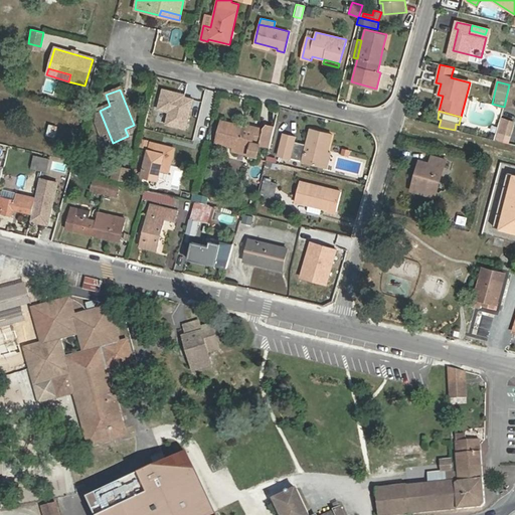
[(511,143),(514,119),(500,117),(496,140),(511,143)]
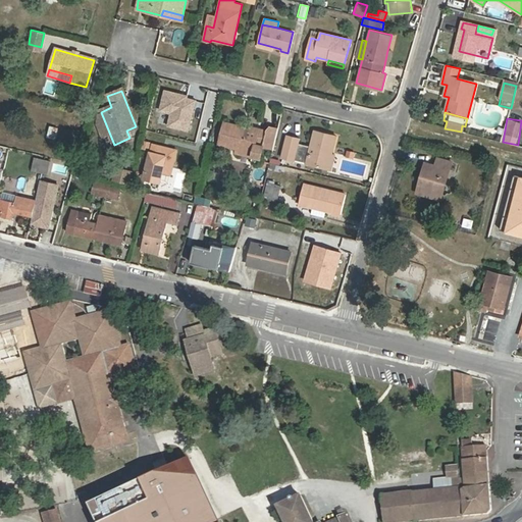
[(243,129),(244,126),(224,122),(219,146),(236,149),(235,154),(252,158),(255,144),(263,146),(267,131),(258,128),(257,133),(243,129)]
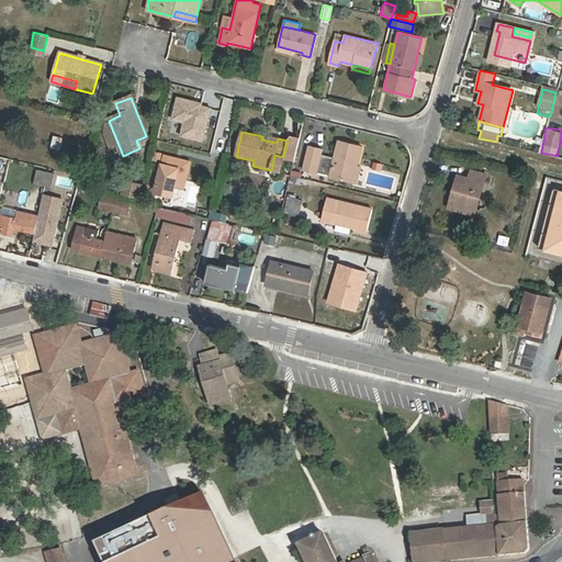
[(60,149),(63,136),(53,135),(51,148),(60,149)]
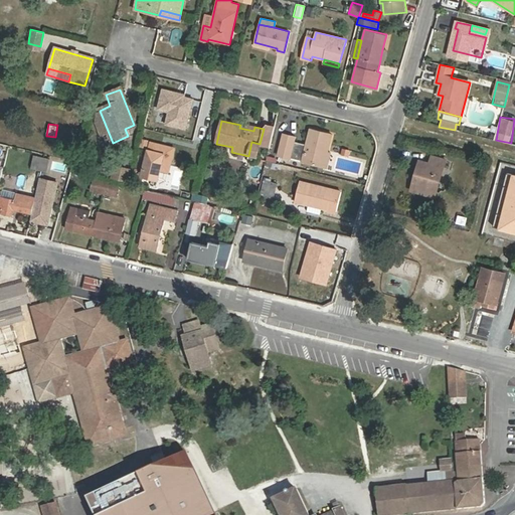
[(307,145),(303,161),(303,163),(324,168),(327,153),(332,134),(311,129),(307,145)]
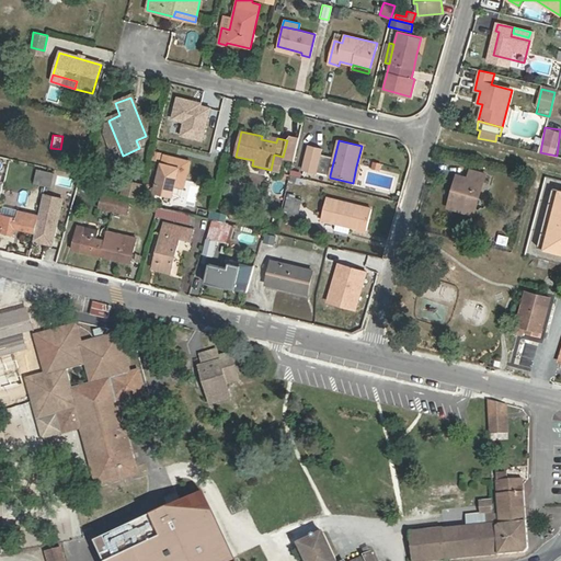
[(317,172),(321,155),(322,149),(309,146),(304,169),(317,172)]
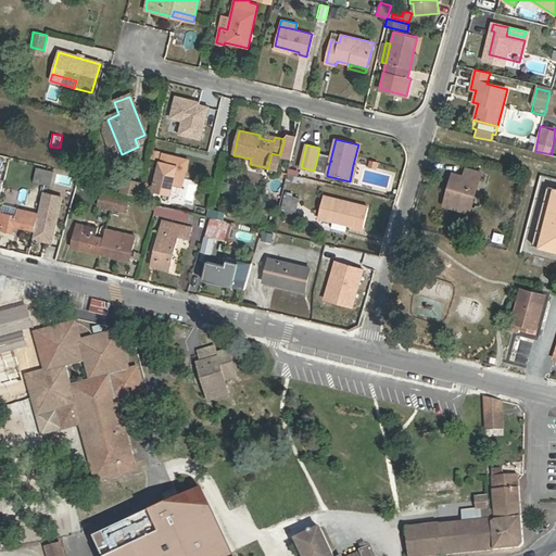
[(175,155),(163,153),(155,189),(171,192),(173,185),(175,175),(184,177),(188,159),(178,156),(178,159),(174,158),(175,155)]
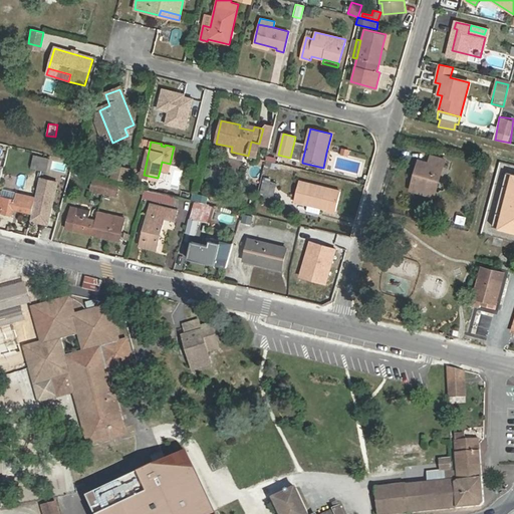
[(294,142),(290,158),(302,161),(306,145),(294,142)]
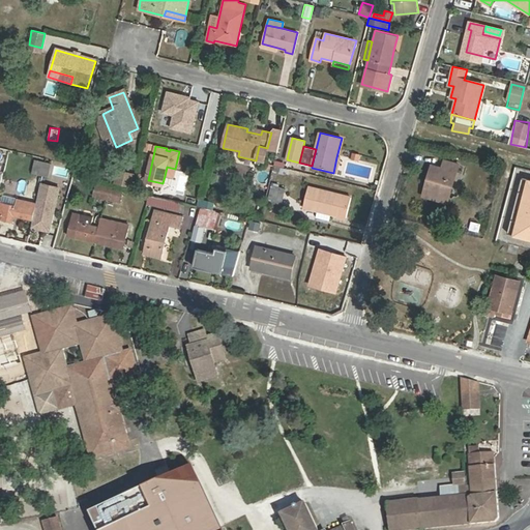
[(50,165),(35,162),(33,173),(48,176),(50,165)]
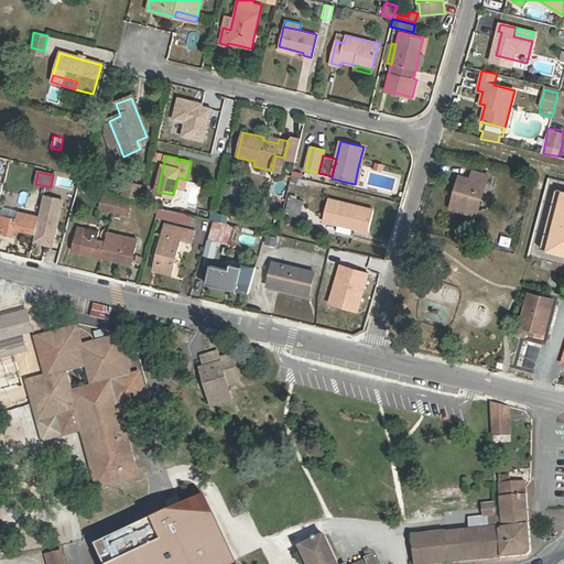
[(451,208),(477,217),(489,176),(473,172),(470,180),(459,176),(451,208)]
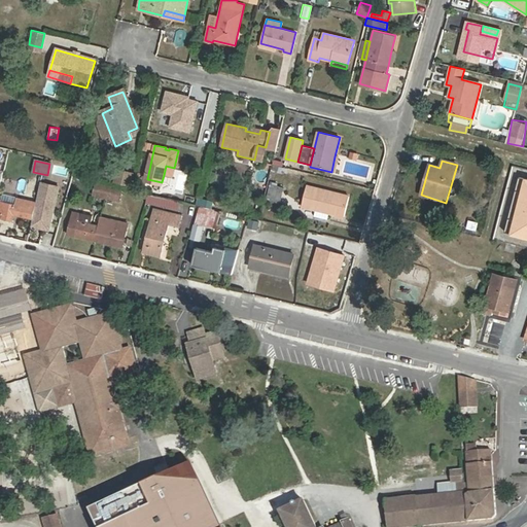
[(164,175),(172,177),(174,168),(166,166),(164,175)]
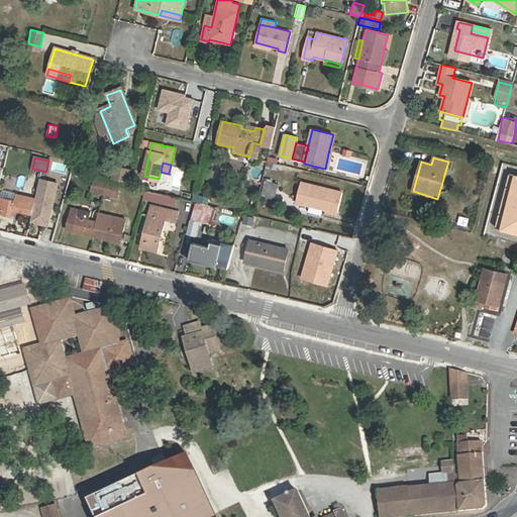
[(516,174),(515,174),(500,229),(516,233),(516,174)]
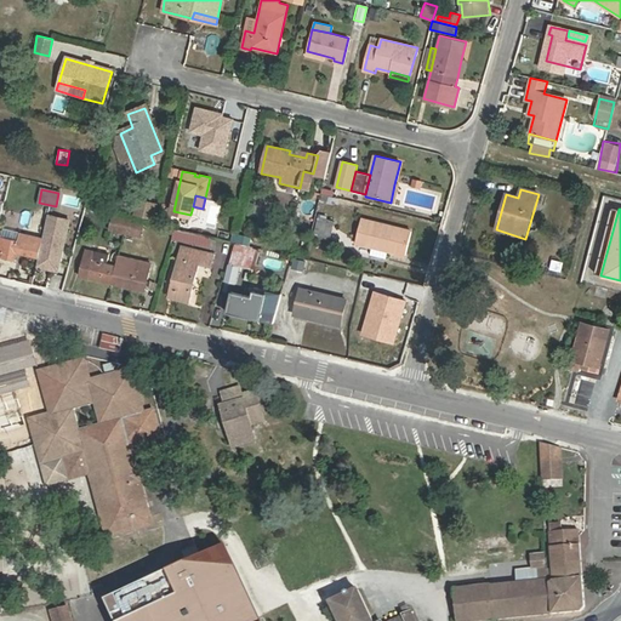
[(110,231),(124,233),(127,220),(114,216),(110,231)]
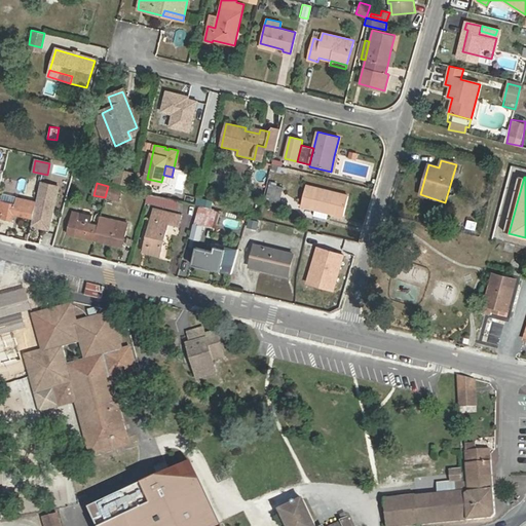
[(65,196),(66,188),(51,185),(49,193),(65,196)]
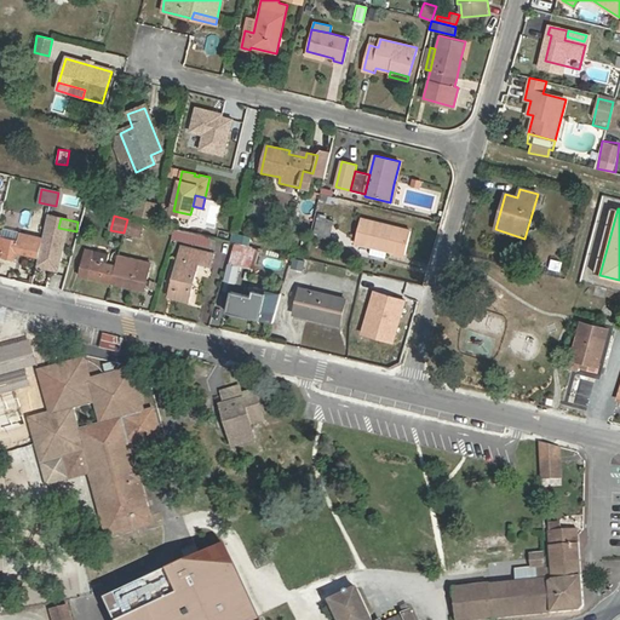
[(141,236),(144,223),(127,219),(124,233),(141,236)]
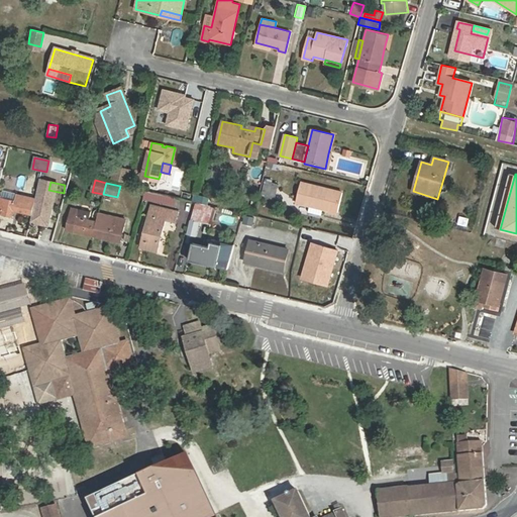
[(343,193),(301,183),(297,203),(338,212),(343,193)]
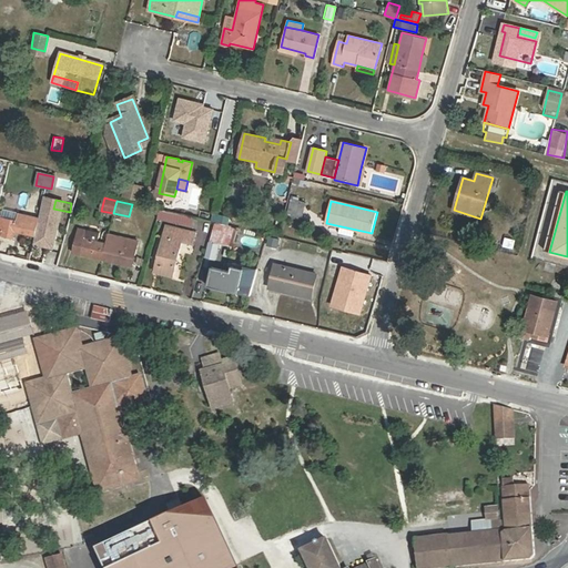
[(303,209),(290,205),(288,213),(302,216),(303,209)]
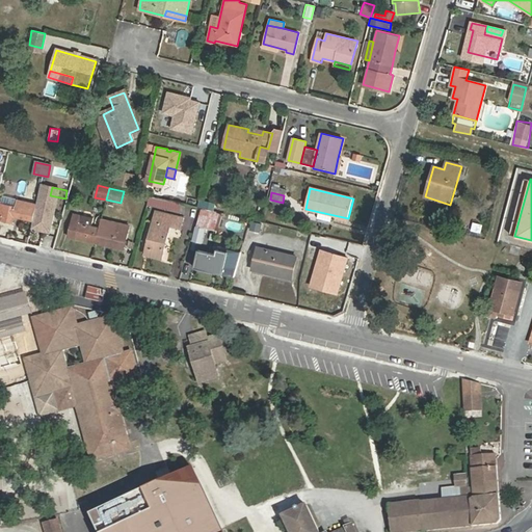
[(32,221),(36,203),(18,198),(16,206),(0,202),(0,219),(14,223),(15,217),(32,221)]
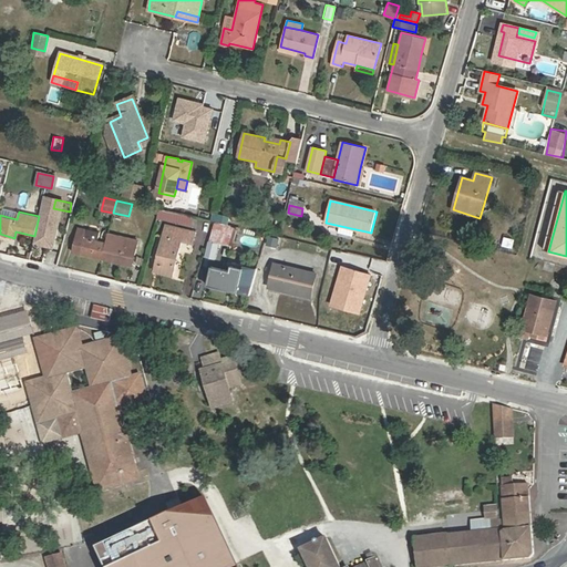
[(214,225),(208,241),(230,247),(234,229),(214,225)]
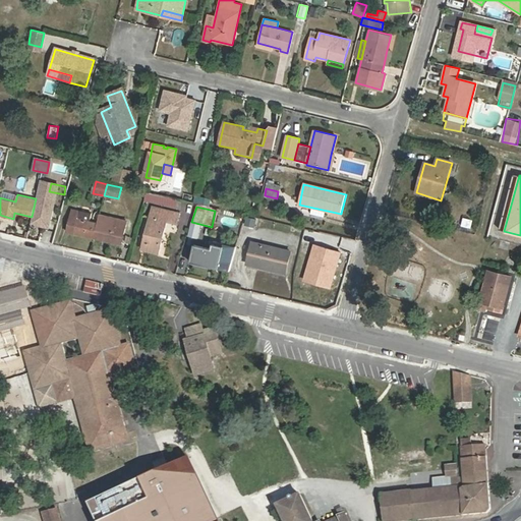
[(153,208),(142,249),(159,253),(167,222),(177,224),(179,214),(153,208)]
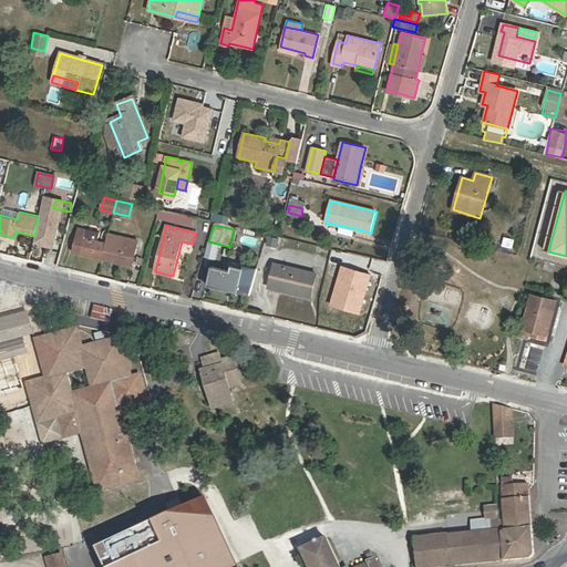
[(340,226),(338,232),(352,236),(354,230),(340,226)]
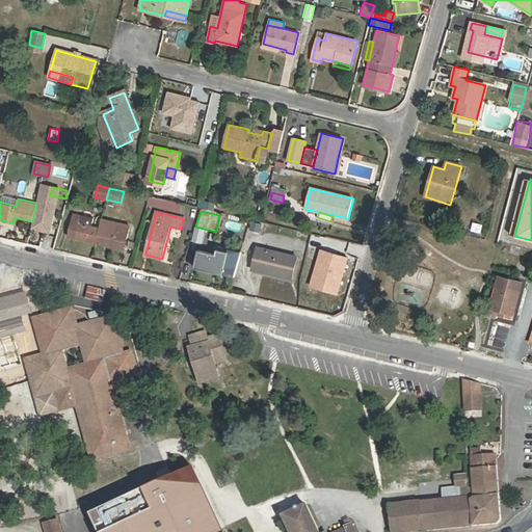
[(96,243),(99,228),(80,223),(81,216),(75,214),(70,237),(96,243)]
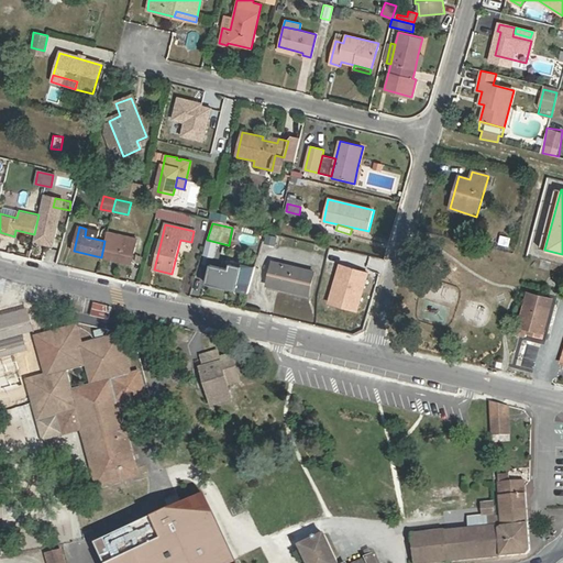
[(509,246),(511,236),(500,234),(498,244),(509,246)]
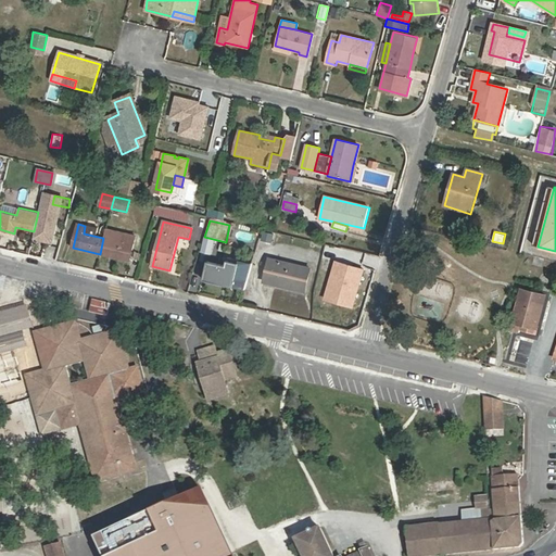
[(125,243),(103,238),(100,254),(121,260),(125,243)]
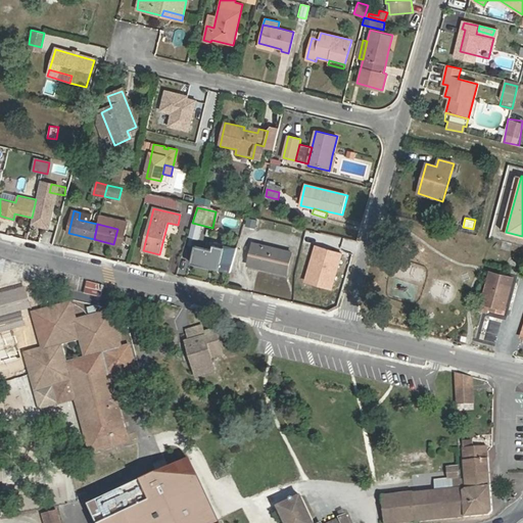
[(301,253),(316,256),(319,242),(304,239),(301,253)]
